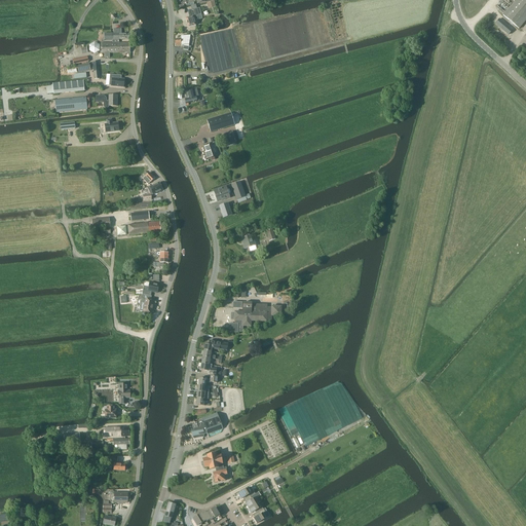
[(525,0),(516,0),(502,15),(519,29),(525,21),(525,0)]
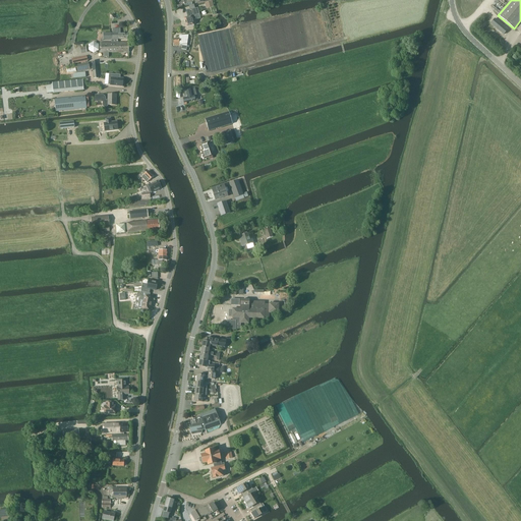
[(194,25),(192,20),(196,19),(195,15),(199,14),(197,7),(190,9),(192,15),(184,18),(186,27),(194,25)]
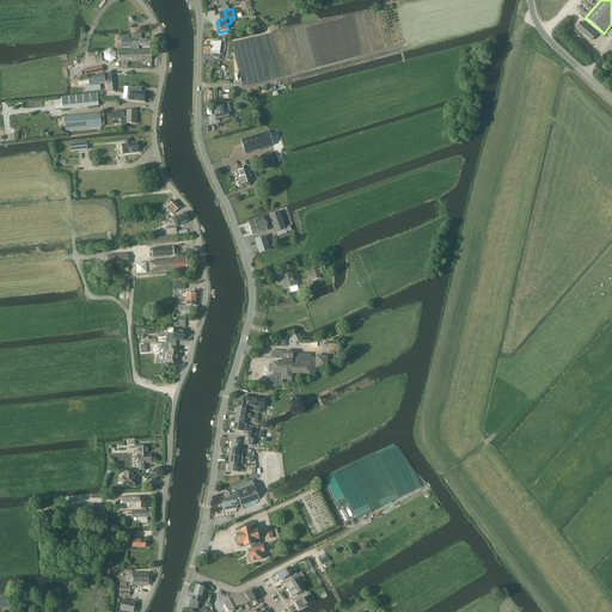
[(570,25),(565,31),(586,47),(589,41),(570,25)]
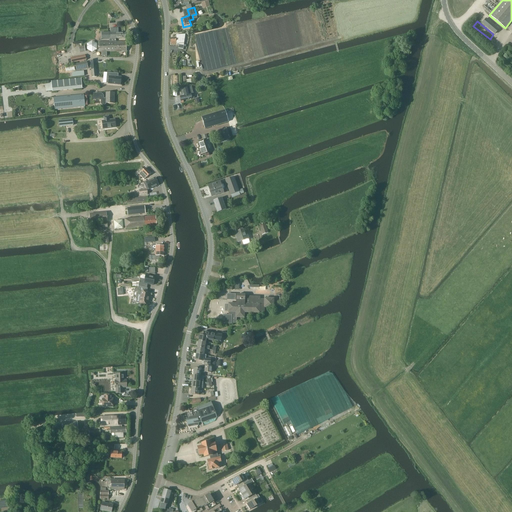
[(111,28),(111,29),(111,32),(112,32),(112,39),(115,39),(116,39),(125,38),(125,33),(118,33),(118,28),(111,28)]
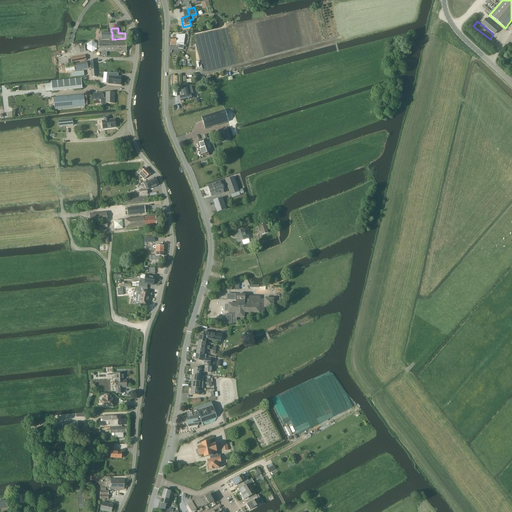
[(112,32),(111,32),(101,33),(102,40),(109,39),(109,42),(98,42),(99,52),(102,52),(102,56),(107,56),(107,52),(126,51),(126,41),(116,42),(116,39),(115,39),(112,39),(112,32)]
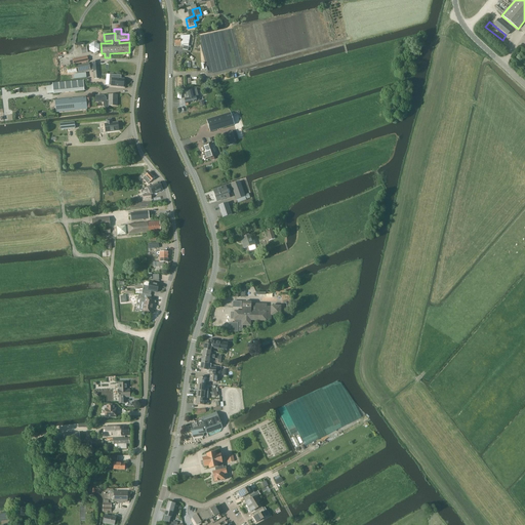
[(175,39),(175,45),(183,45),(183,50),(188,51),(190,36),(180,36),(182,43),(180,43),(180,39),(175,39)]
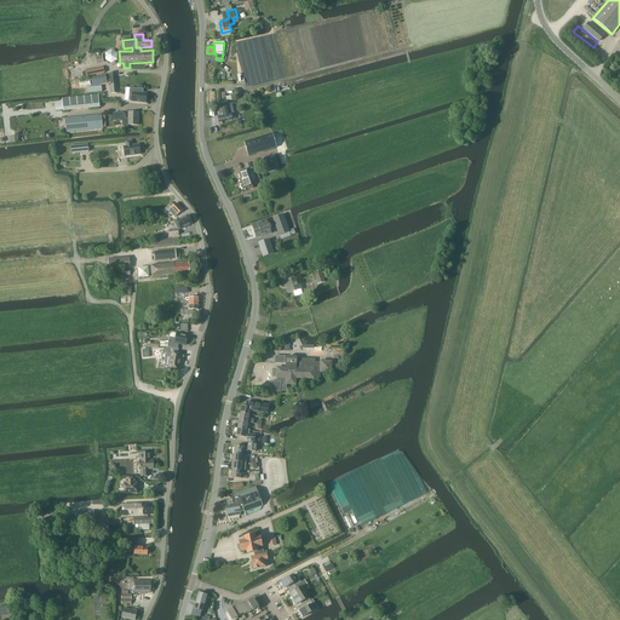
[(119,51),(107,50),(105,61),(118,62),(119,51)]
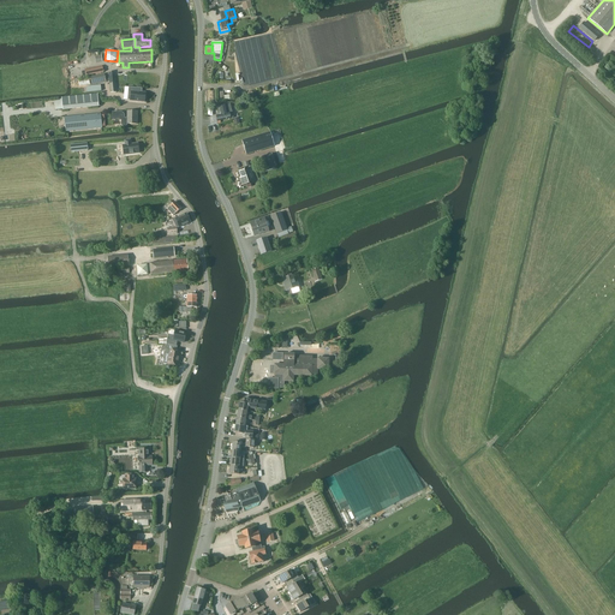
[(90,77),(91,85),(106,82),(105,75),(90,77)]
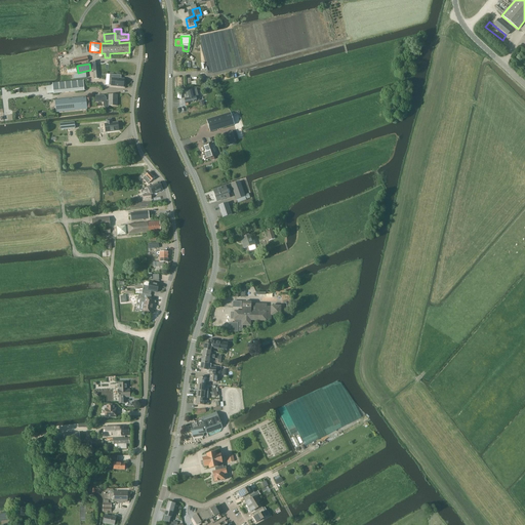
[(117,75),(110,74),(109,85),(111,85),(111,86),(123,87),(123,85),(124,85),(125,81),(124,81),(124,79),(117,78),(117,75)]
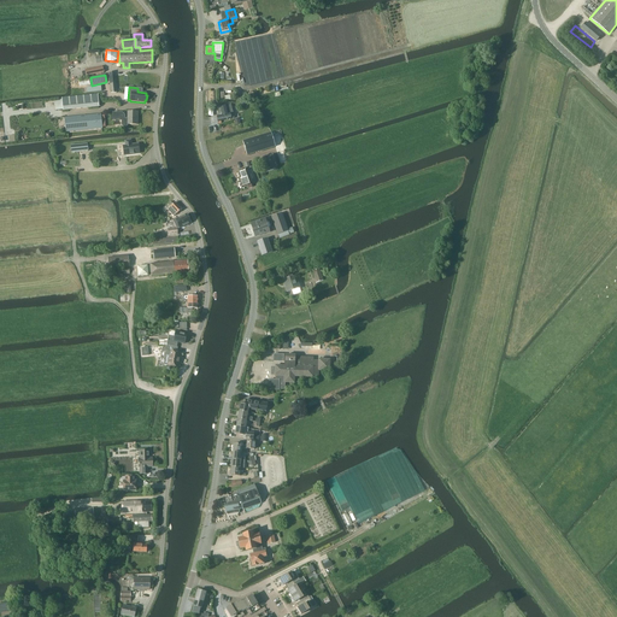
[(63,110),(99,106),(98,94),(62,98),(63,110)]
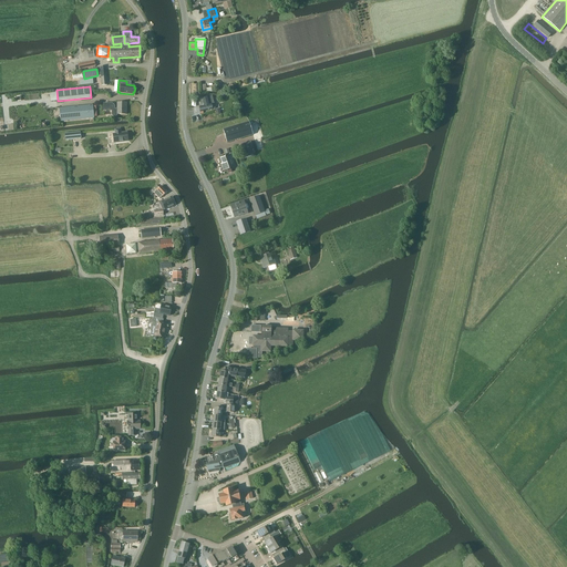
[(203,112),(215,109),(214,103),(212,104),(210,104),(208,96),(200,99),(202,106),(199,106),(202,114),(204,113),(203,112)]
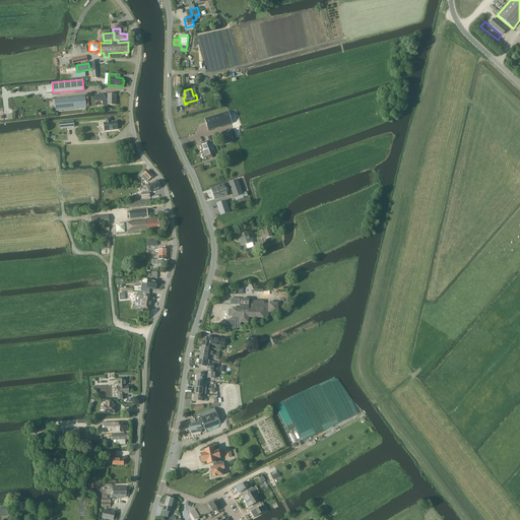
[(116,105),(116,93),(108,93),(108,100),(105,100),(105,96),(103,94),(95,94),(95,102),(103,102),(103,106),(104,107),(106,107),(108,106),(108,105),(116,105)]
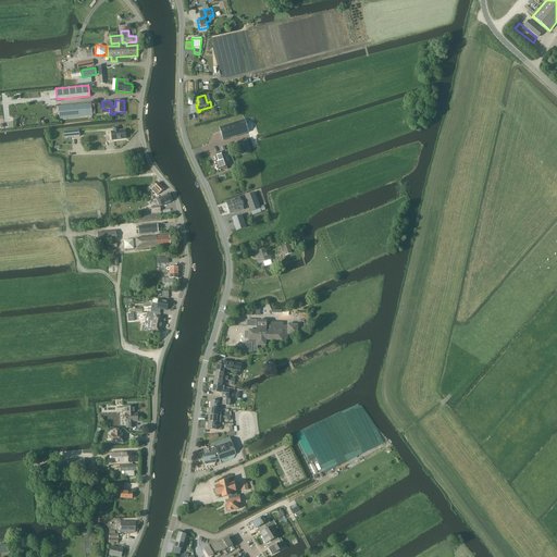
[(93,115),(93,112),(91,103),(59,106),(60,119),(93,115)]
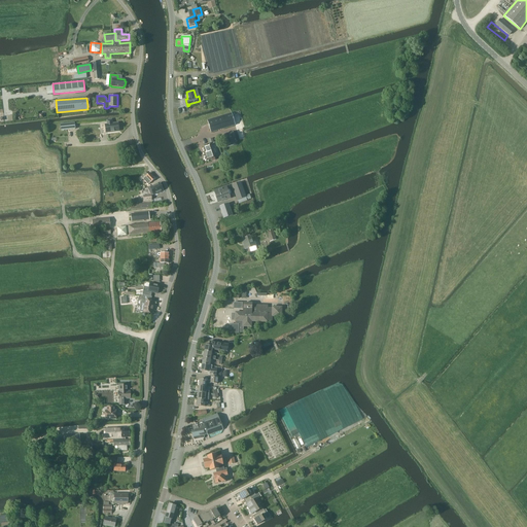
[(207,119),(210,132),(234,125),(230,112),(207,119)]
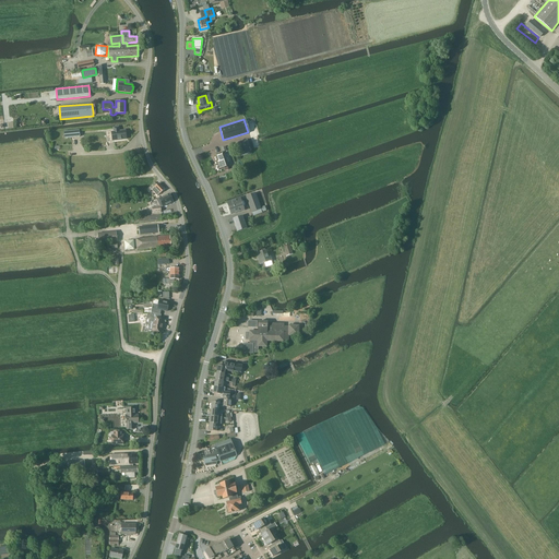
[(113,141),(126,139),(125,130),(120,131),(120,130),(119,130),(118,127),(114,128),(114,132),(111,132),(113,141)]
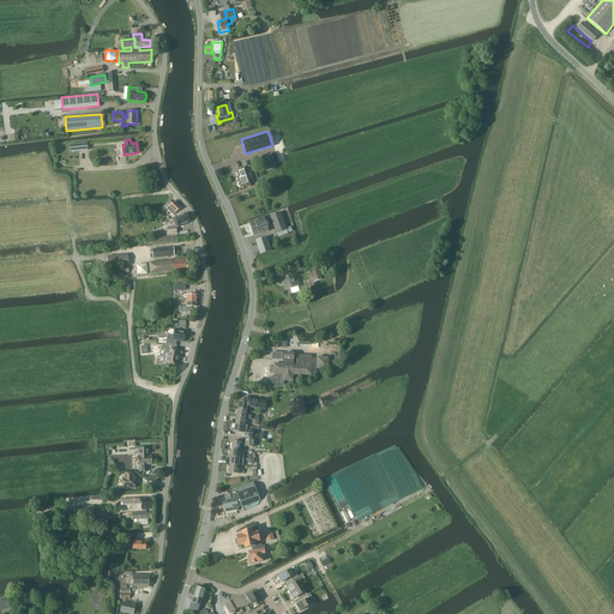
[(260,156),(264,168),(275,164),(271,152),(260,156)]
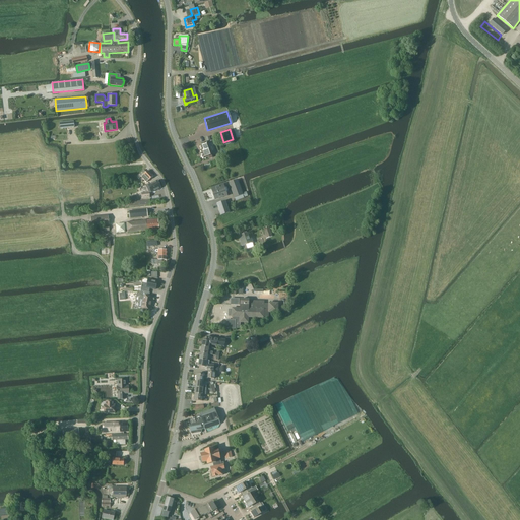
[(200,150),(202,154),(201,156),(202,157),(203,158),(208,157),(208,158),(212,157),(208,147),(209,147),(208,143),(207,144),(207,143),(200,145),(201,150),(200,150)]
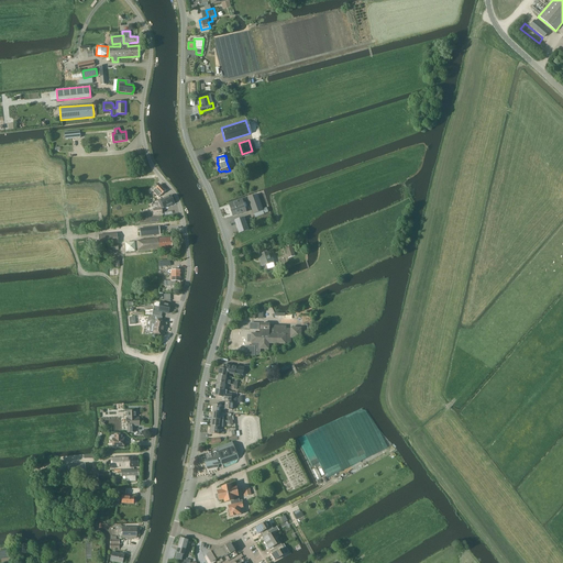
[(165,191),(159,185),(157,187),(156,185),(147,191),(150,194),(153,191),(158,197),(161,195),(162,196),(165,191)]
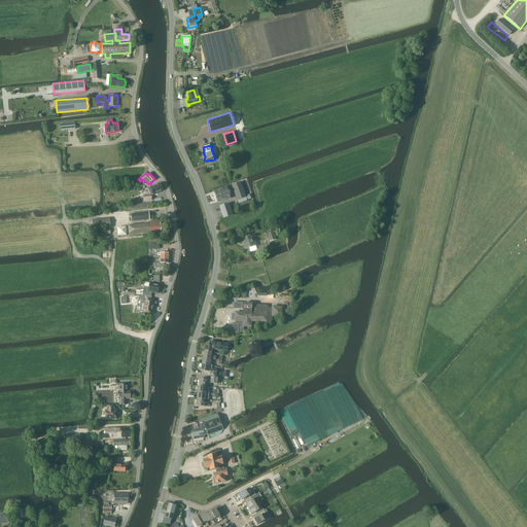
[(241,182),(233,184),(238,201),(246,198),(241,182)]
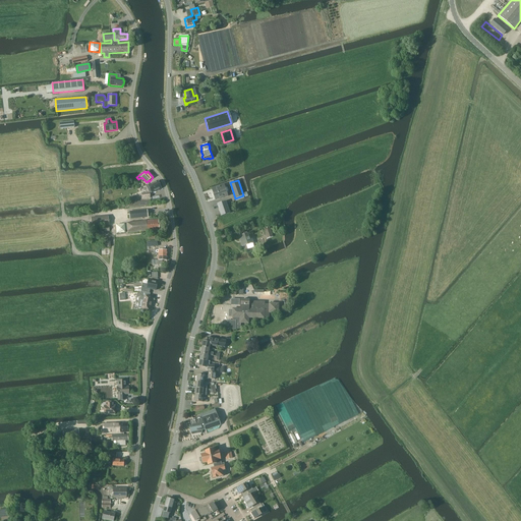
[(150,193),(152,192),(161,188),(158,181),(146,186),(149,192),(150,193)]
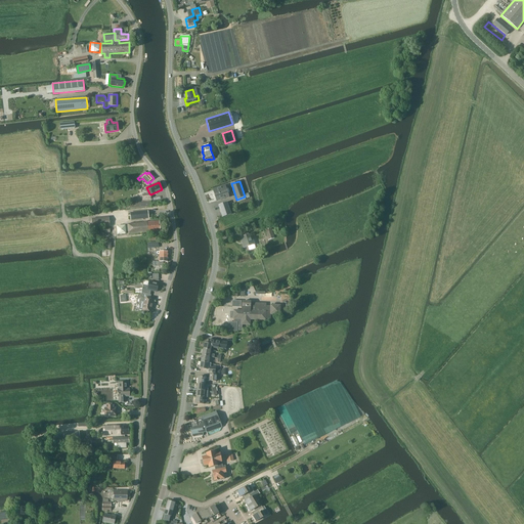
[(215,195),(226,191),(224,186),(216,188),(217,190),(214,191),(215,195)]
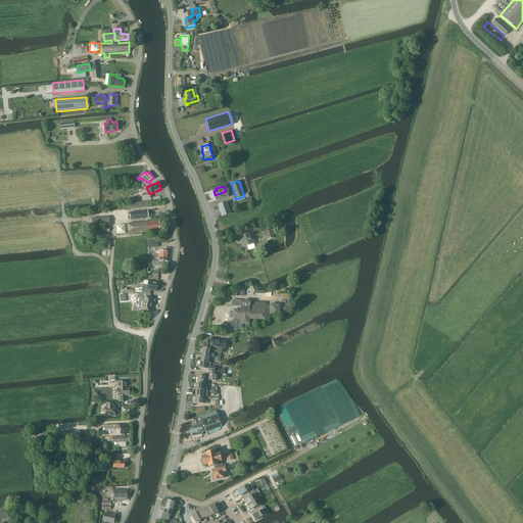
[(226,191),(215,195),(216,199),(220,198),(220,199),(228,196),(226,191)]
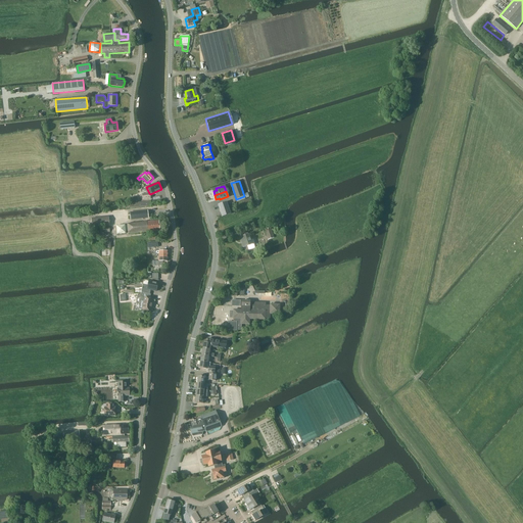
[(222,217),(230,214),(226,202),(218,205),(222,217)]
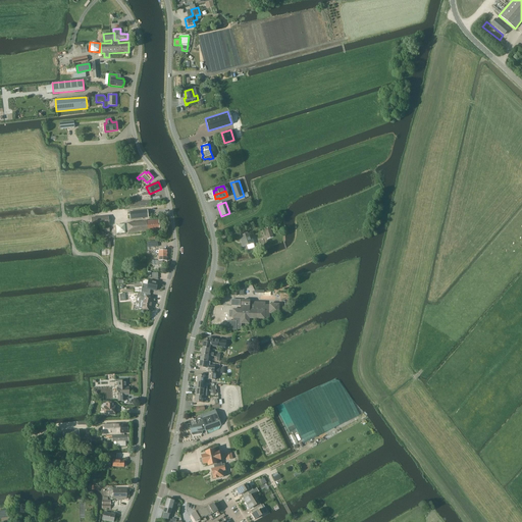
[(147,210),(129,212),(131,219),(148,217),(147,210)]
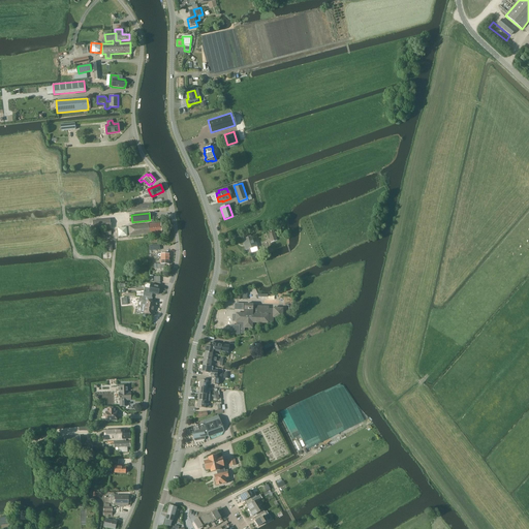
[(93,230),(111,228),(110,219),(92,221),(93,230)]
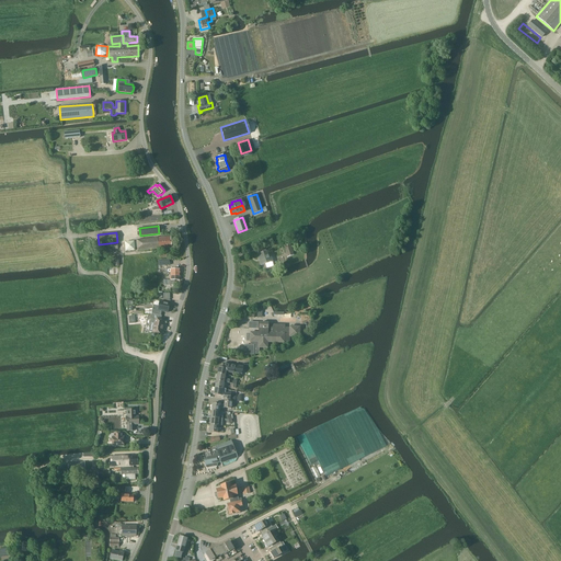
[(92,241),(92,240),(92,239),(91,238),(90,237),(89,236),(88,236),(86,236),(84,236),(83,236),(81,238),(80,239),(80,240),(80,241),(80,243),(80,244),(82,245),(83,248),(84,248),(86,248),(88,248),(89,248),(90,245),(91,245),(92,244),(92,243),(92,241)]
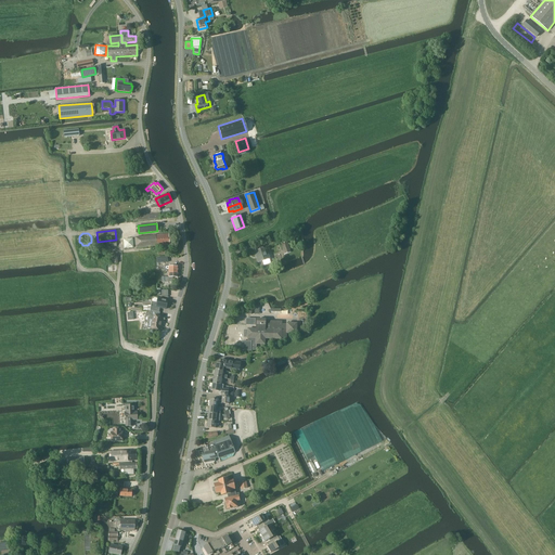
[(137,248),(169,245),(168,234),(136,237),(137,248)]
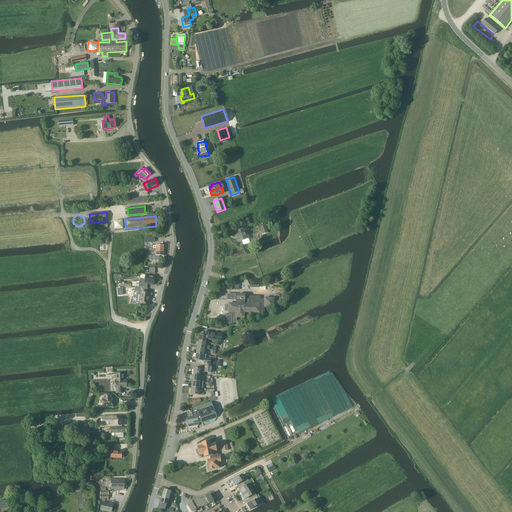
[(115,220),(115,228),(123,228),(123,219),(115,220)]
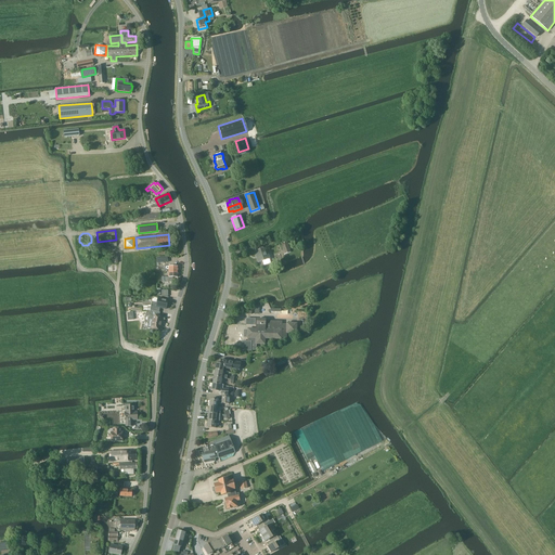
[(265,265),(270,262),(268,259),(269,259),(268,254),(266,255),(263,248),(255,252),(258,262),(263,261),(265,265)]
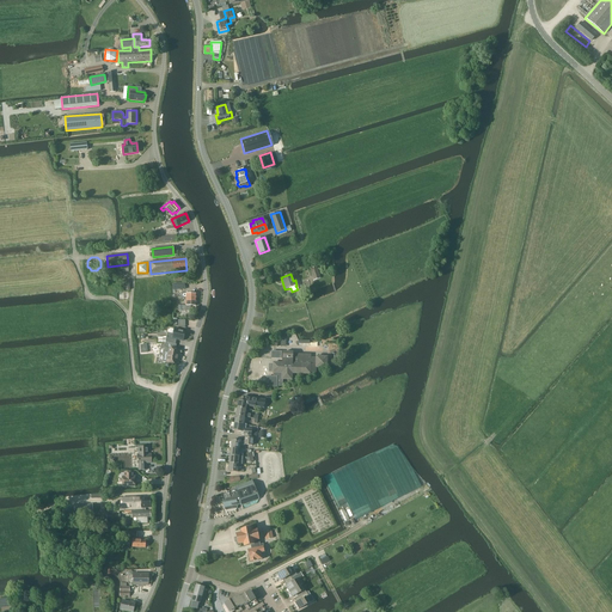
[(196,300),(185,300),(185,306),(178,305),(178,311),(190,311),(190,306),(196,306),(196,300)]
